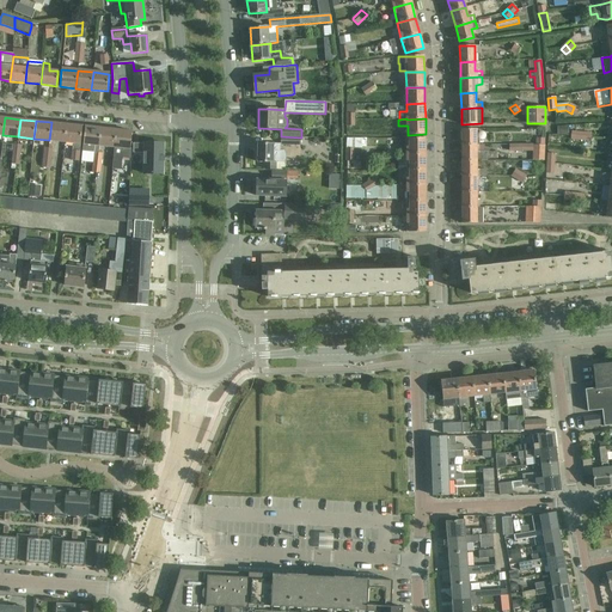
[(67,124),(51,122),(49,140),(65,141),(67,124)]
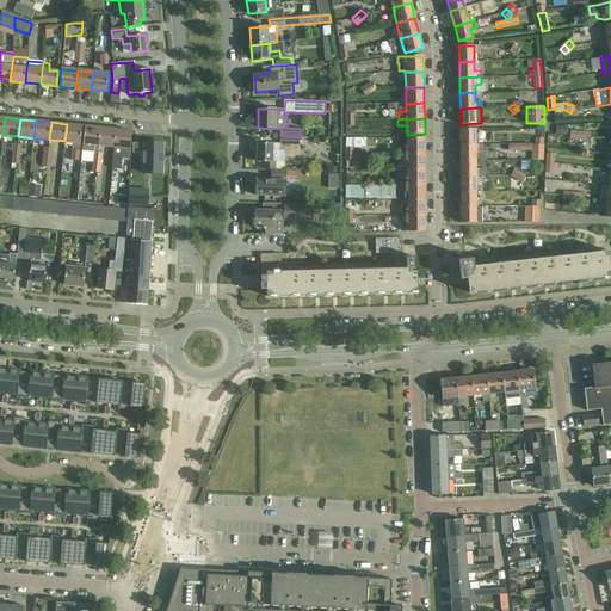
[(67,124),(65,141),(73,142),(72,160),(79,161),(80,150),(82,125),(67,124)]
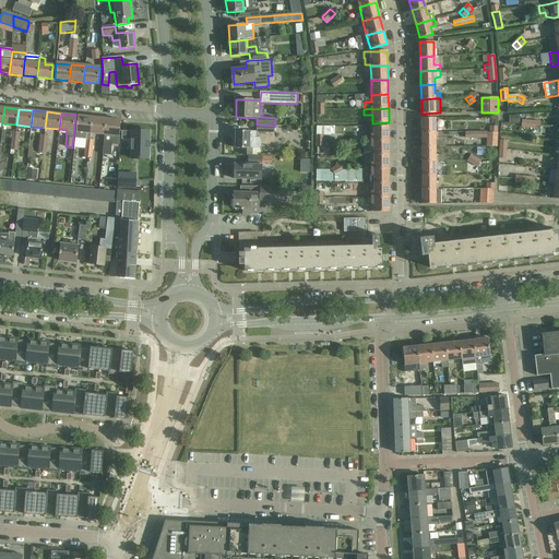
[(91,133),(92,117),(78,116),(76,131),(91,133)]
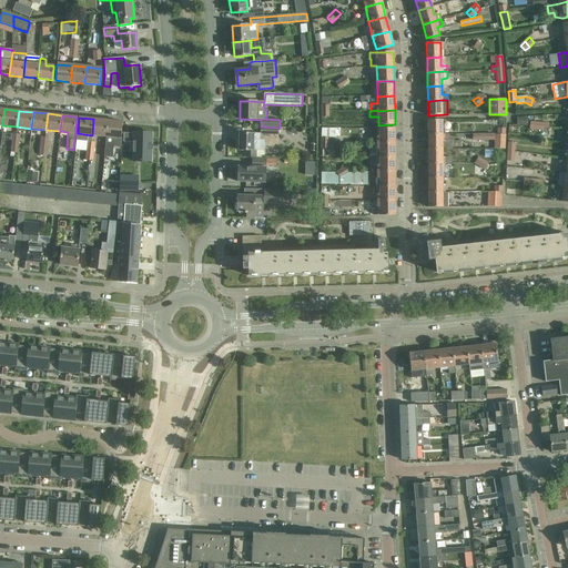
[(92,135),(107,137),(108,120),(93,119),(92,135)]
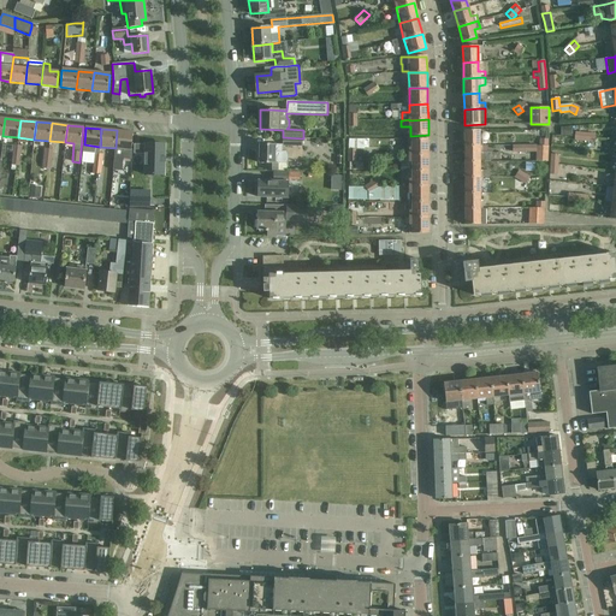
[(123,171),(124,158),(131,159),(132,149),(131,149),(134,132),(117,130),(116,148),(113,170),(123,171)]
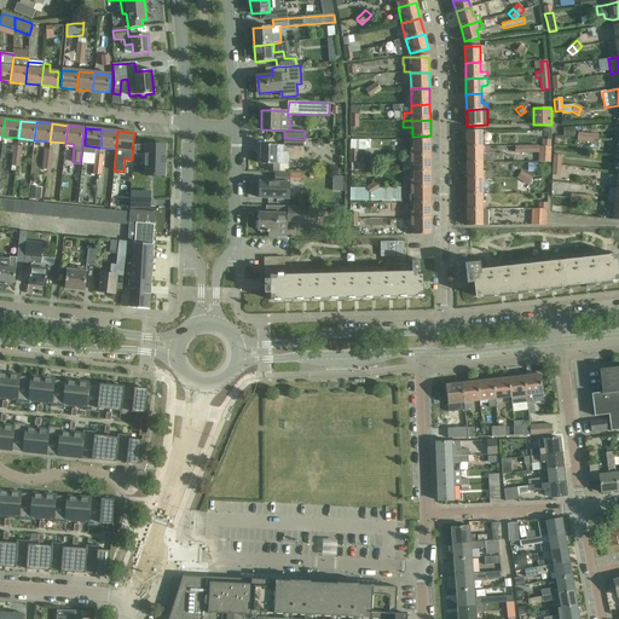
[(467,148),(482,146),(485,146),(485,140),(481,140),(481,131),(467,131),(467,148)]
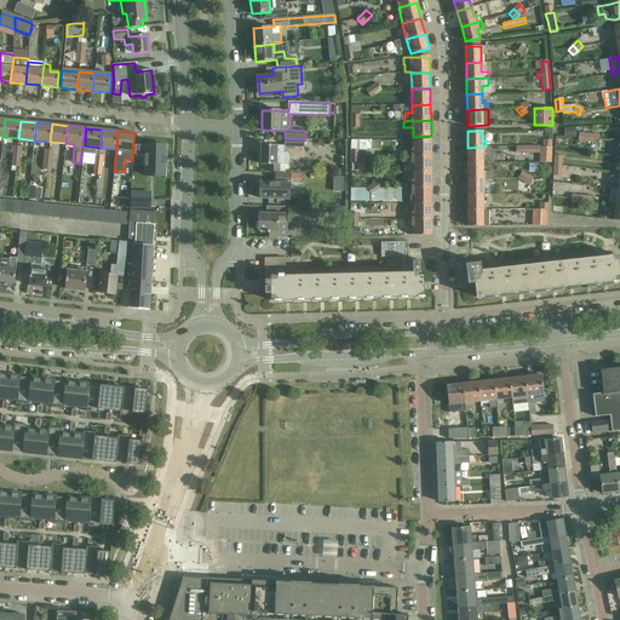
[(305,139),(285,138),(285,145),(262,145),(260,165),(268,165),(268,171),(280,172),(280,165),(288,165),(290,161),(290,156),(288,153),(285,153),(285,148),(305,148),(305,139)]
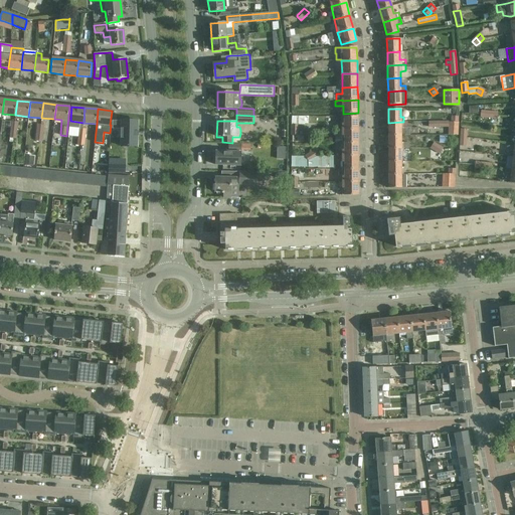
[(358,129),(358,116),(343,116),(343,129),(358,129)]
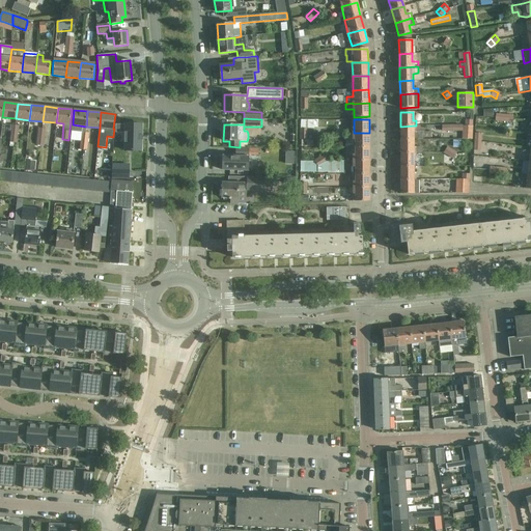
[(116,124),(115,133),(124,133),(124,142),(126,142),(126,150),(141,151),(141,140),(143,140),(143,135),(142,135),(142,124),(126,123),(126,124),(116,124)]
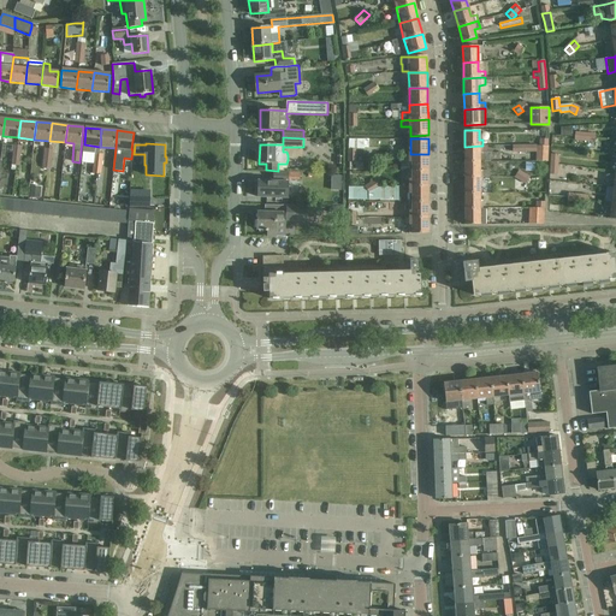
[(465,147),(465,161),(479,161),(490,161),(490,153),(487,153),(487,146),(483,146),(480,146),(465,147)]
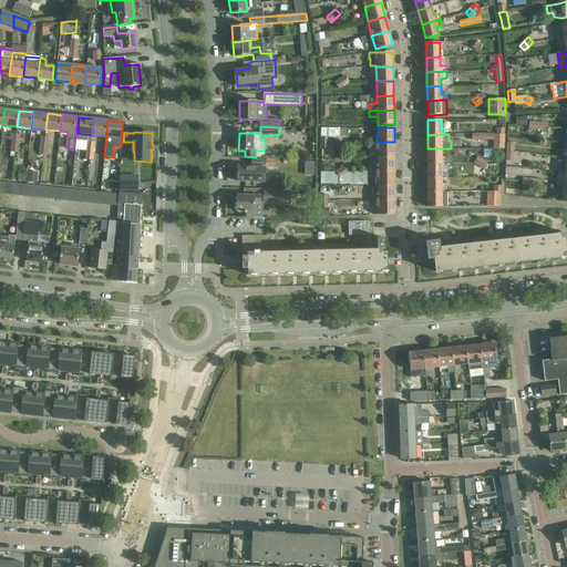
[(378,157),(394,157),(394,142),(378,142),(378,157)]
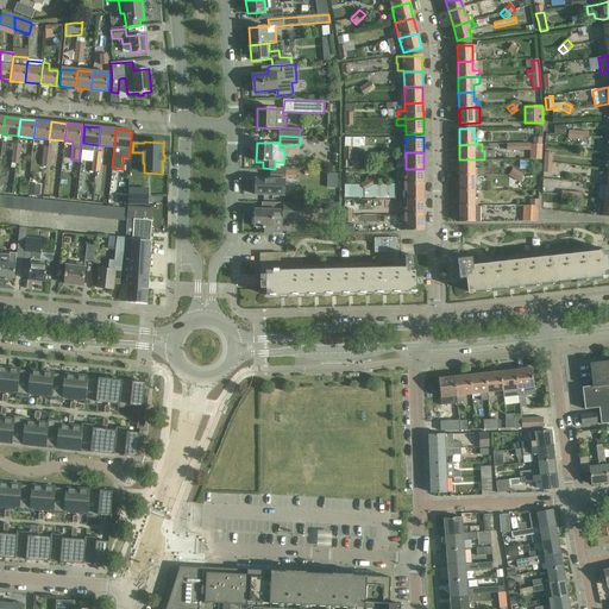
[(528,164),(539,164),(539,155),(529,155),(528,164)]
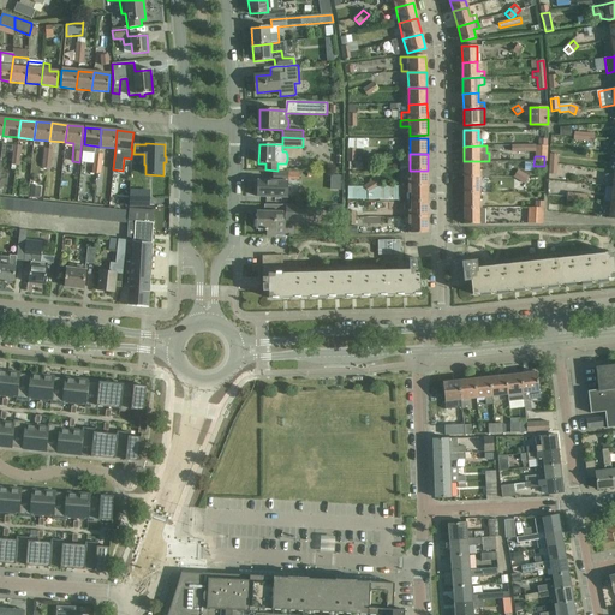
[(464,178),(479,178),(489,178),(489,171),(479,171),(478,161),(464,161),(464,178)]
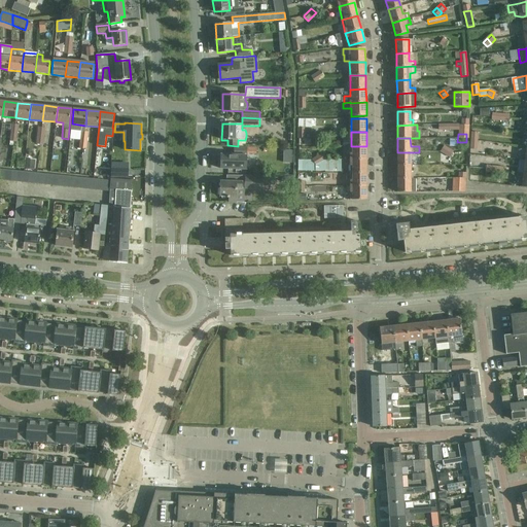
[(351,146),(351,160),(366,160),(366,146),(351,146)]
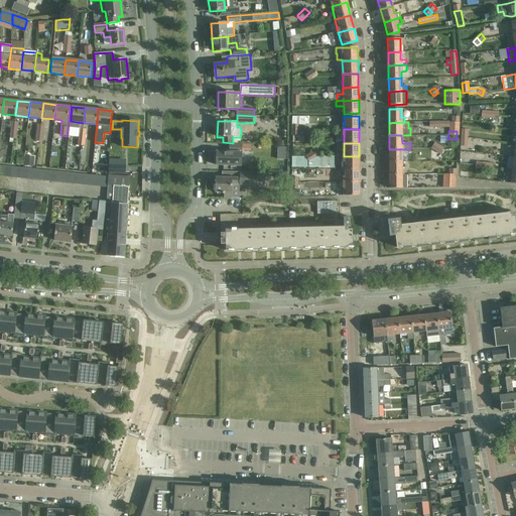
[(439,153),(442,148),(433,143),(430,148),(439,153)]
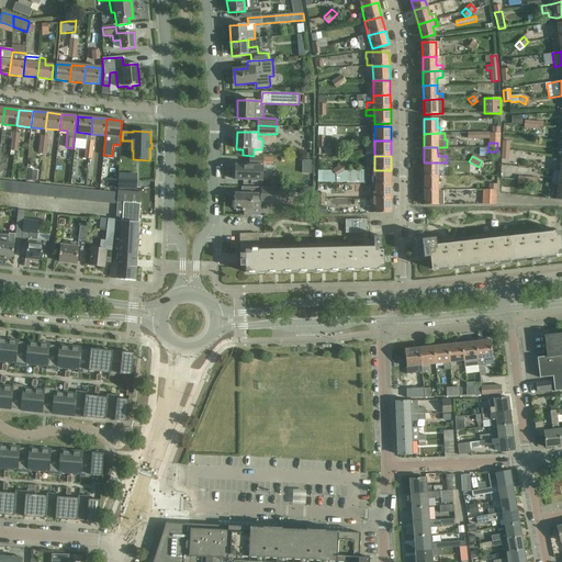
[(236,165),(235,180),(262,181),(263,157),(250,157),(250,166),(236,165)]
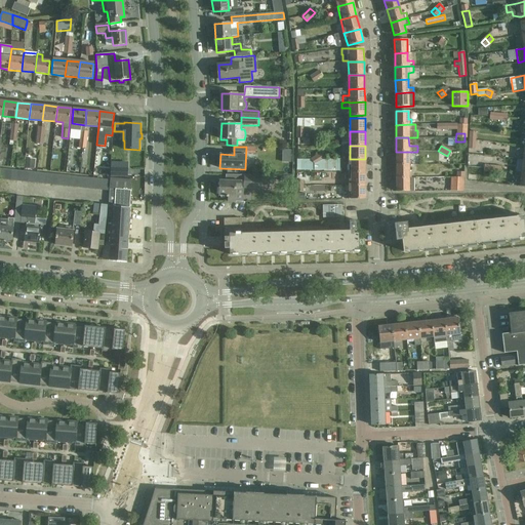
[(396,165),(409,165),(409,152),(396,152),(396,165)]
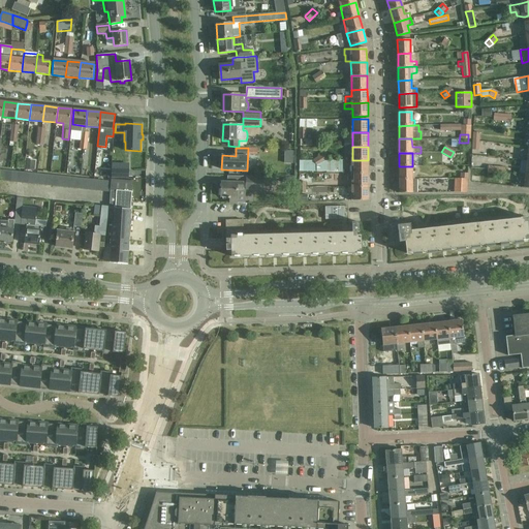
[(343,160),(327,160),(323,155),(313,160),(314,161),(311,161),(302,160),(300,160),(300,172),(343,173),(343,160)]
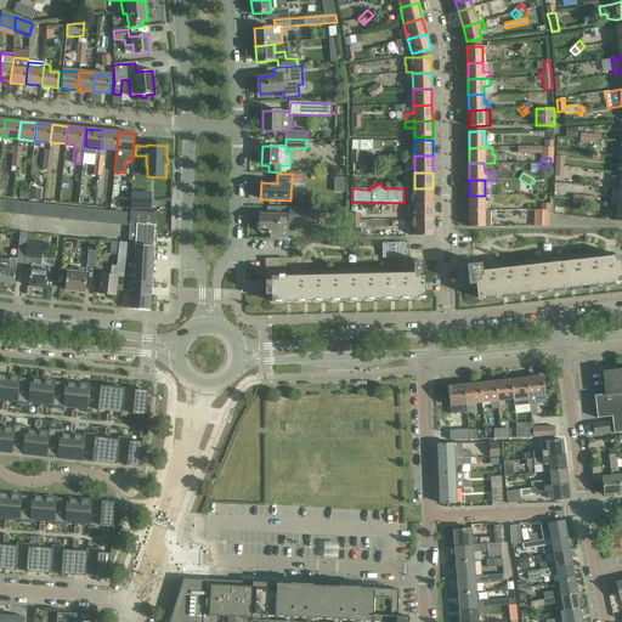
[(21,192),(20,202),(40,203),(40,201),(41,201),(43,190),(32,188),(32,191),(30,190),(29,193),(21,192)]
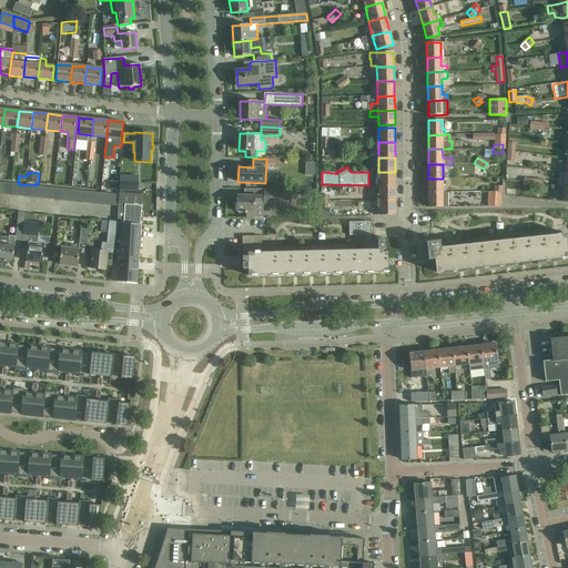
[(378,172),(378,186),(395,186),(395,172),(378,172)]
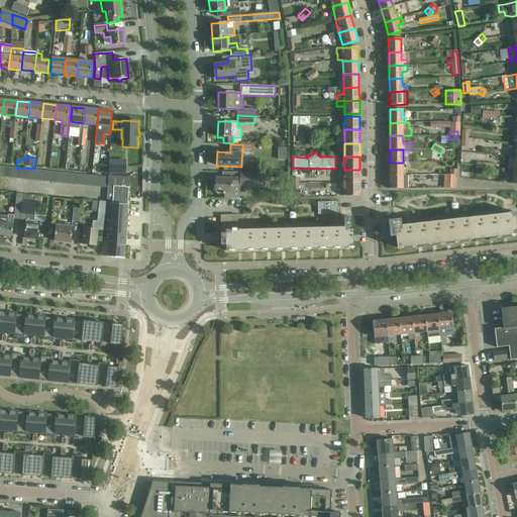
[(403,163),(390,163),(390,176),(403,176),(403,163)]
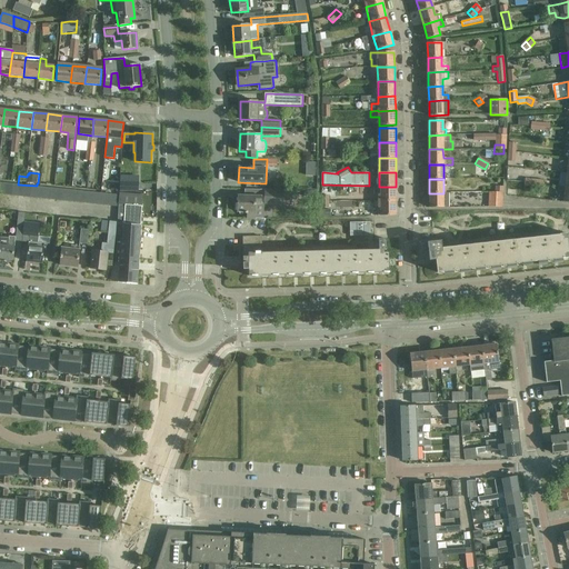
[(120,182),(120,191),(138,191),(138,182),(120,182)]
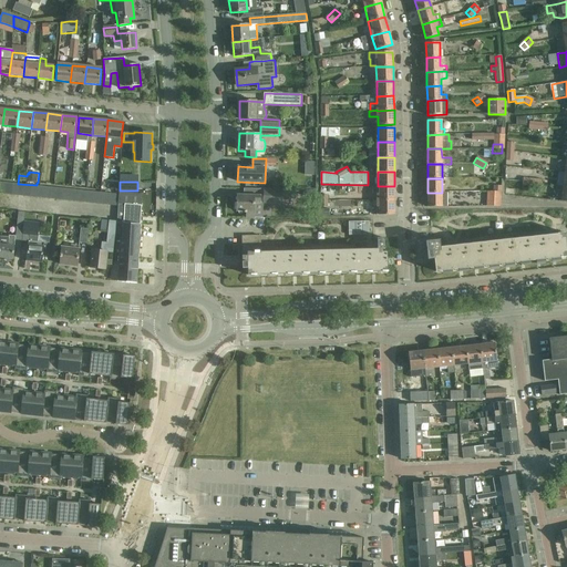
[(562,195),(562,202),(566,202),(566,186),(563,186),(556,185),(555,195),(562,195)]
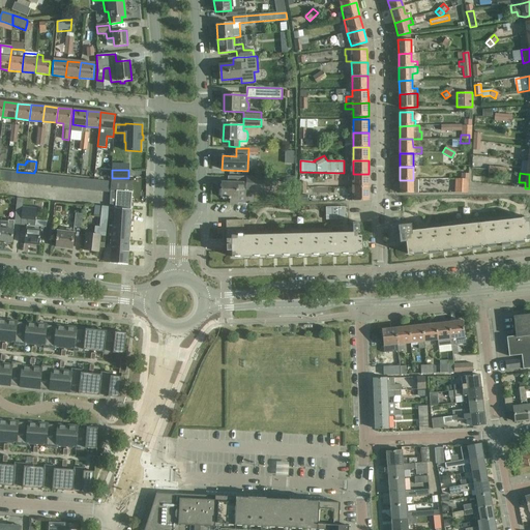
[(353,174),(353,187),(369,187),(369,174),(353,174)]
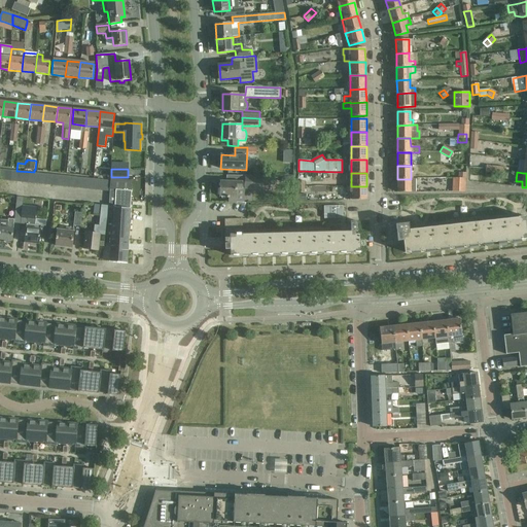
[(220,181),(220,197),(227,197),(227,198),(229,198),(229,203),(237,203),(237,188),(245,188),(270,189),(270,185),(271,177),(271,176),(256,176),(246,175),(245,182),(231,181),(220,181)]
